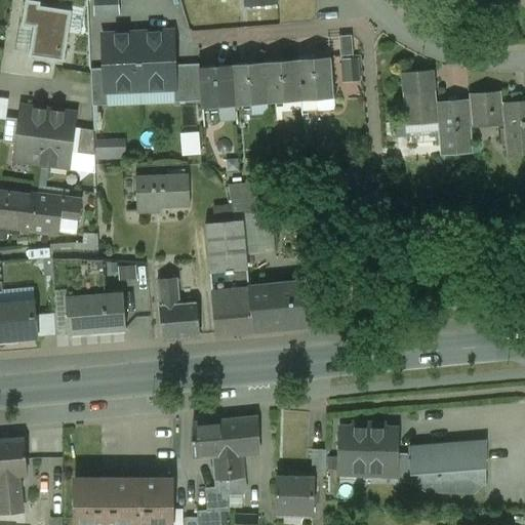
[(122,14),(121,0),(95,0),(96,15),(122,14)]
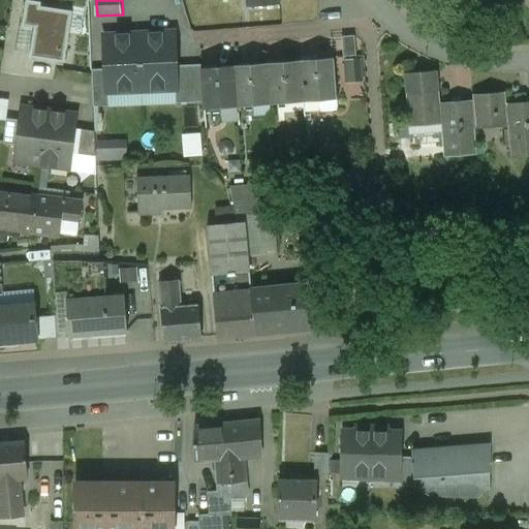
[(245,0),(246,8),(279,6),(278,0),(245,0)]
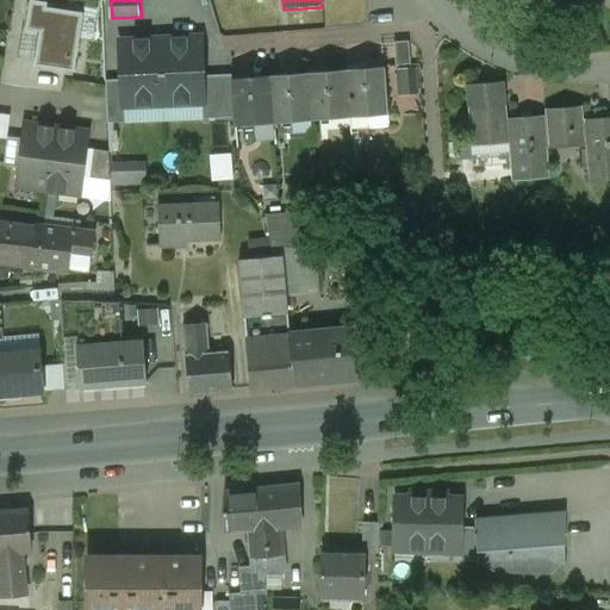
[(44,10),(39,63),(73,67),(79,13),(44,10)]
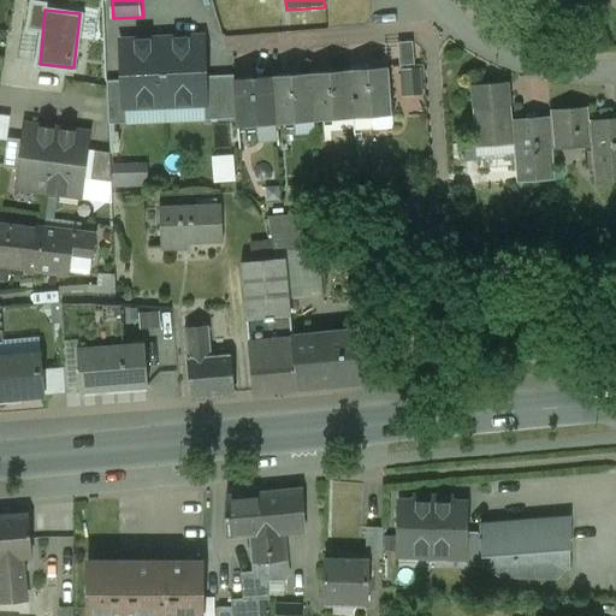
[(202,40),(161,41),(165,106),(203,104),(206,104),(205,77),(202,40)]
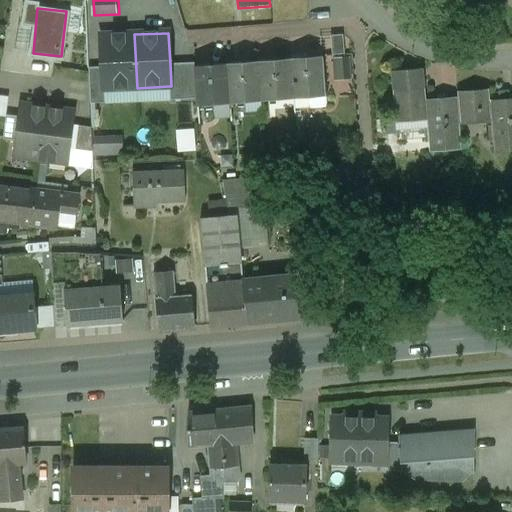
[(134,34),(100,36),(102,68),(103,89),(104,89),(137,88),(134,34)]
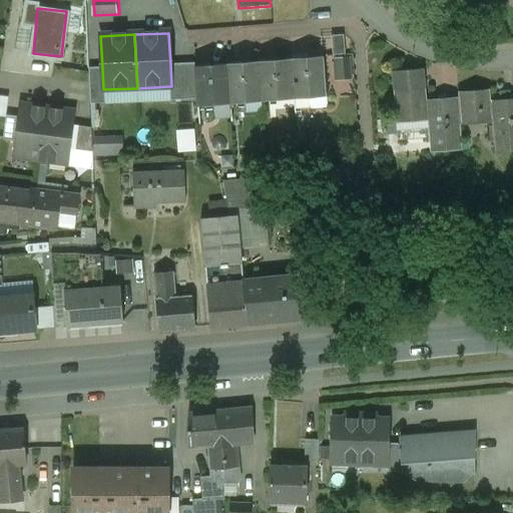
[(325,58),(340,58),(348,59),(348,34),(325,34),(325,58)]
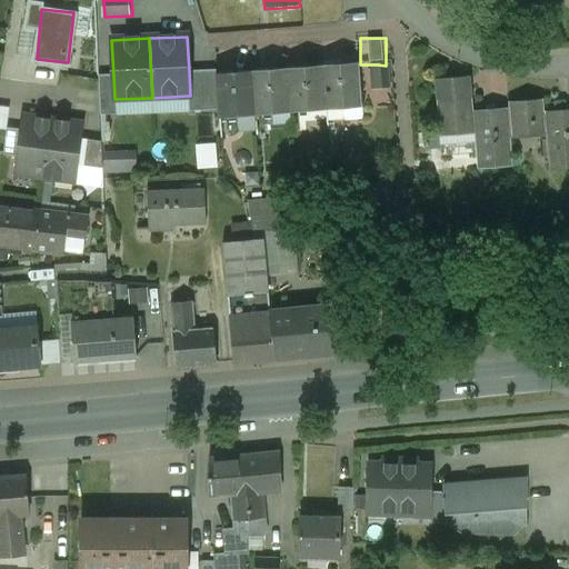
[(357,63),(321,67),(326,111),(360,108),(357,63)]
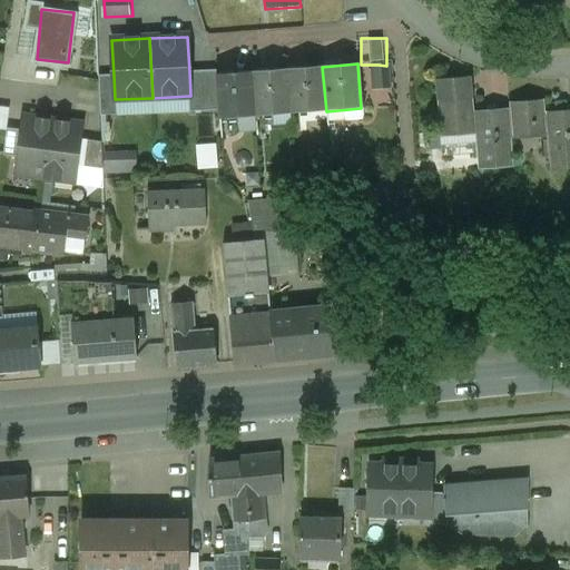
[(322,67),(287,69),(291,114),(326,111),(322,67)]
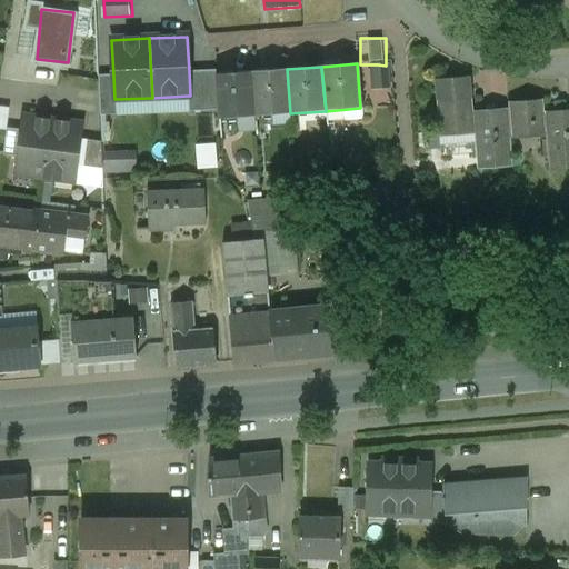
[(287,69),(250,72),(253,117),(290,113),(287,69)]
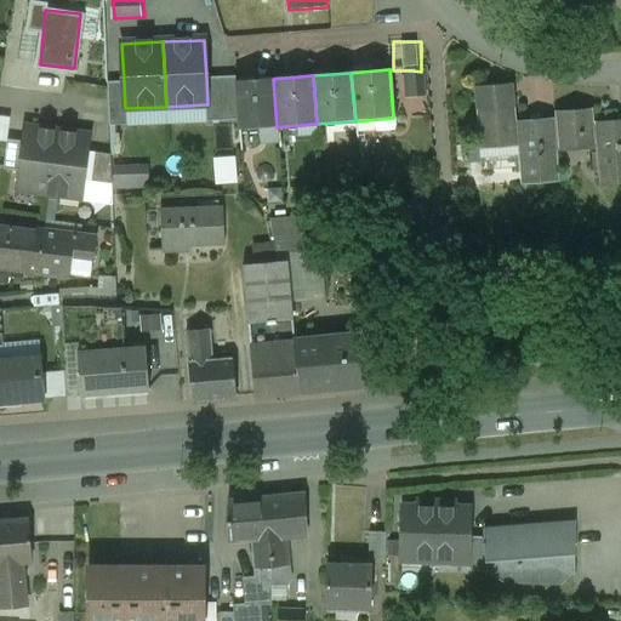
[(235,77),(206,78),(208,104),(205,104),(206,121),(238,120),(235,80),(235,77)]
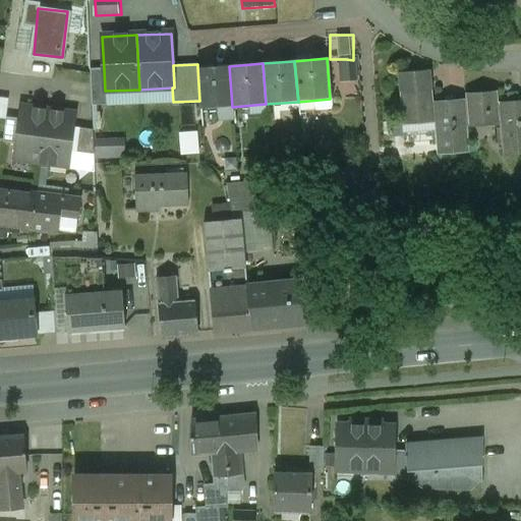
[(197,67),(199,101),(200,108),(232,107),(229,66),(197,67)]
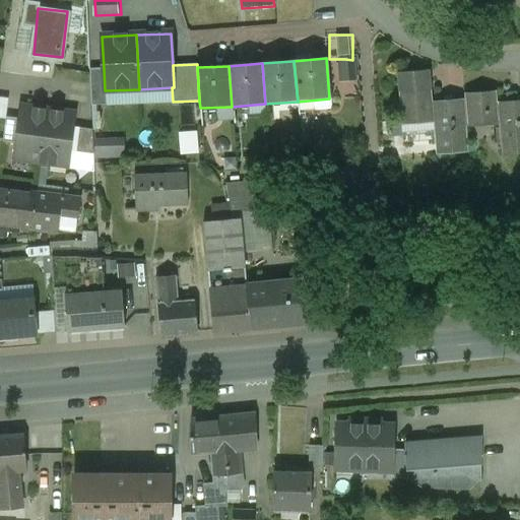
[(104,69),(90,69),(91,106),(107,105),(106,90),(105,90),(104,69)]
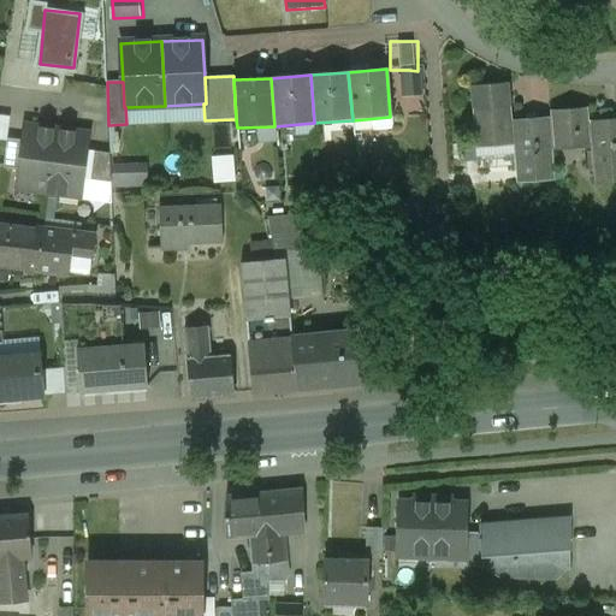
[(509,83),(471,86),(472,110),(510,107),(509,83)]
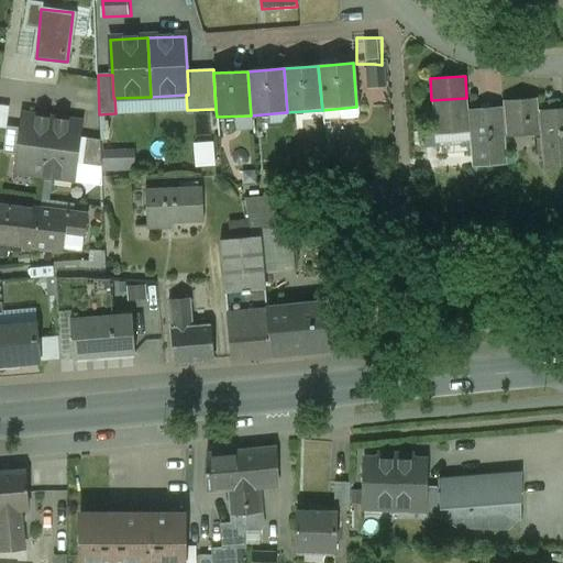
[(504,108),(467,111),(466,98),(431,100),(434,136),(470,133),(472,168),(508,165),(506,138),(504,108)]
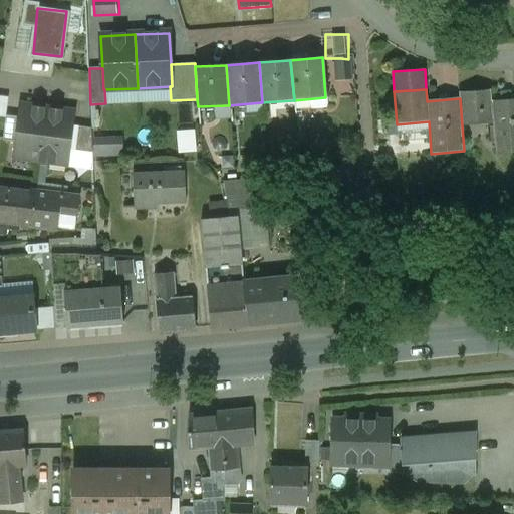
[(492,90),(459,92),(460,98),(462,125),(494,122),(496,155),(513,153),(513,100),(492,102),(492,90)]
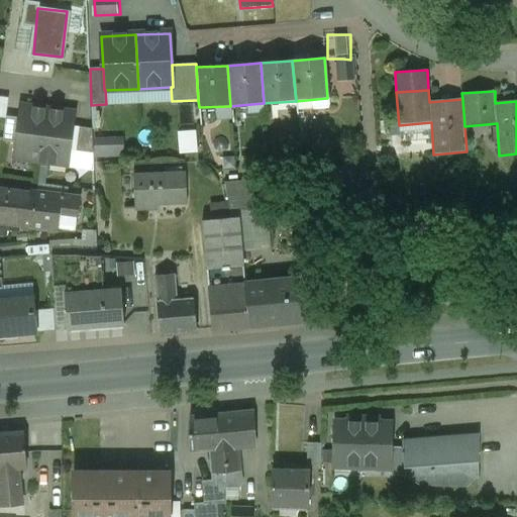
[(0,115),(8,116),(11,96),(0,94),(0,115)]
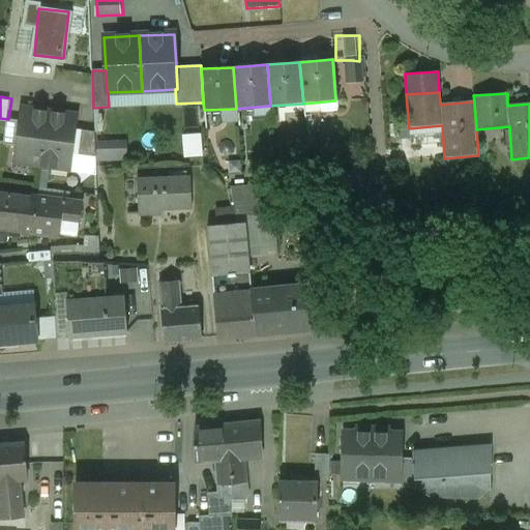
[(37,111),(22,109),(20,121),(17,146),(15,162),(42,166),(49,117),(37,115),(37,111)]
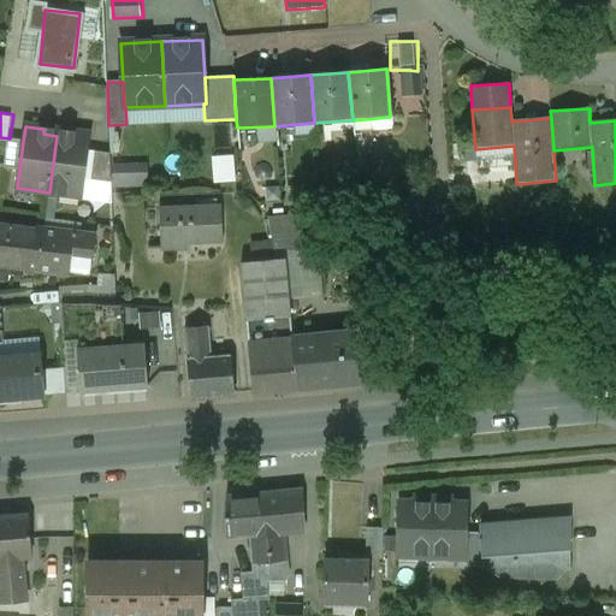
[(89,135),(71,132),(70,137),(57,136),(49,193),(81,197),(89,135)]
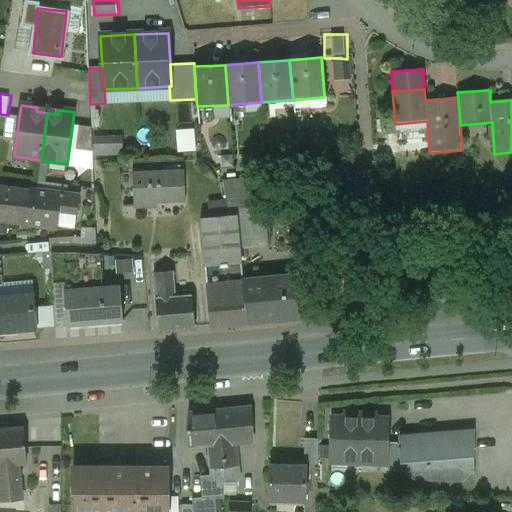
[(19,117),(6,115),(3,139),(16,141),(19,117)]
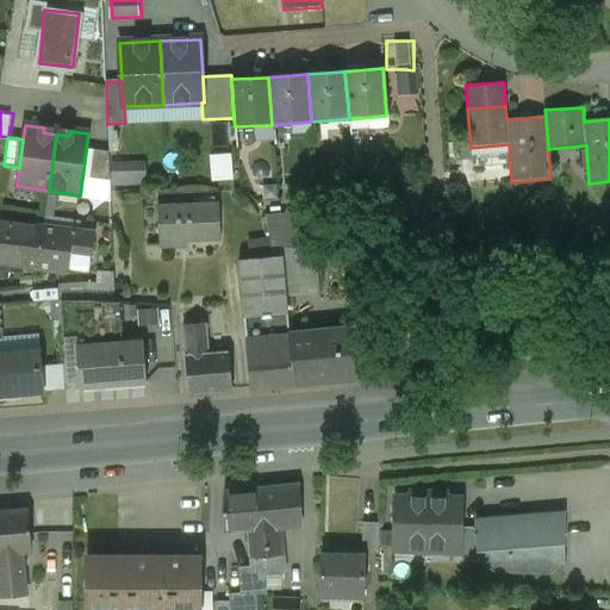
[(109,153),(92,150),(88,179),(110,181),(109,153)]
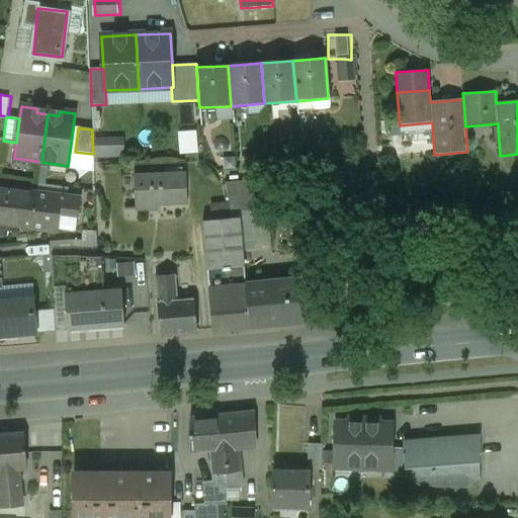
[(181,131),(182,152),(200,151),(199,130),(181,131)]
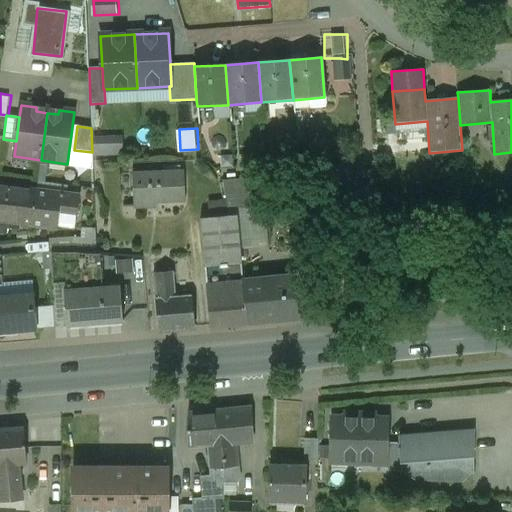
[(96,143),(97,155),(125,153),(124,141),(96,143)]
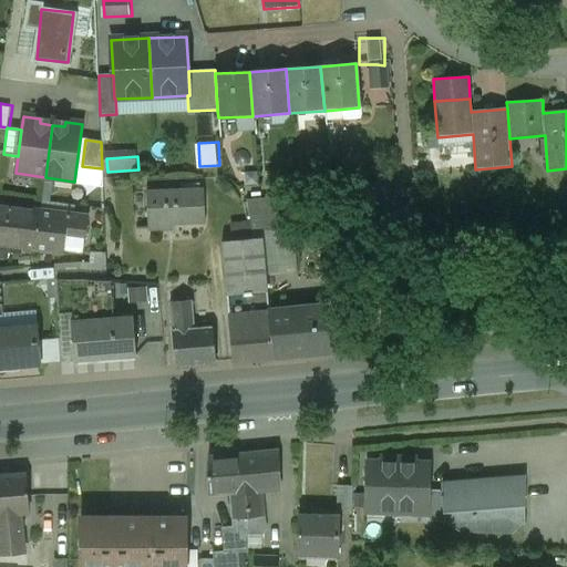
[(203,187),(146,189),(147,229),(167,228),(167,223),(204,222),(203,187)]
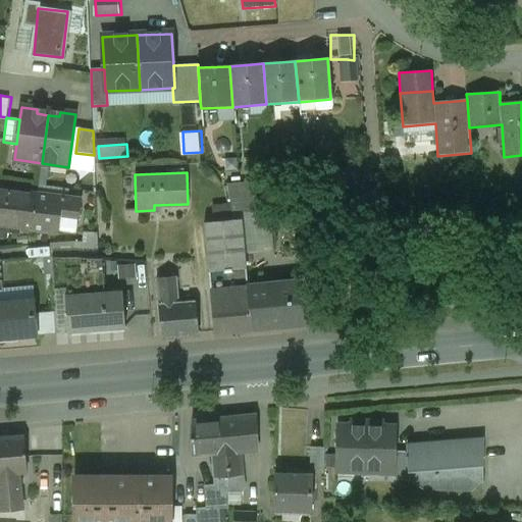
[(254,183),(226,184),(232,213),(256,212),(254,183)]
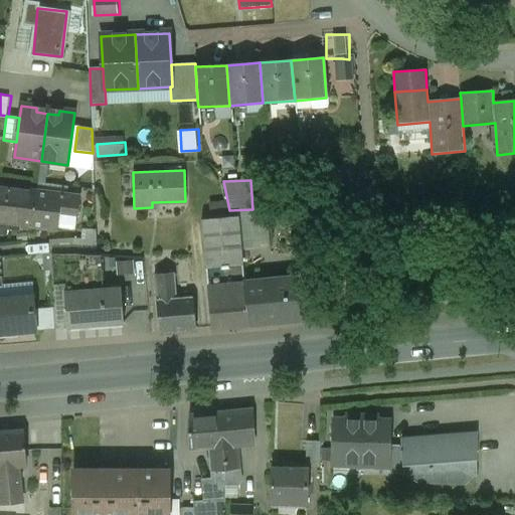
[(36,192),(0,186),(0,220),(20,224),(31,226),(32,226),(36,192)]
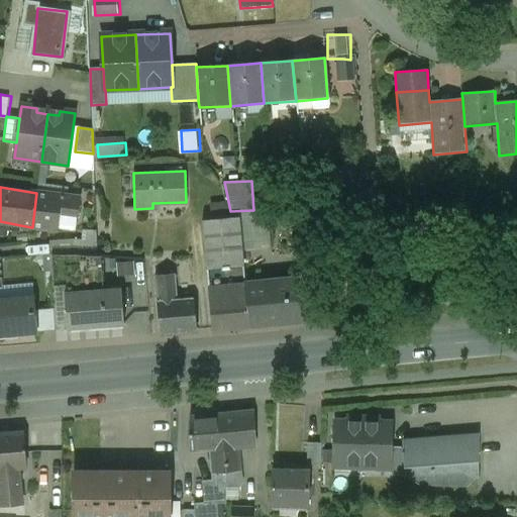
[(80,198),(37,192),(36,193),(32,227),(31,227),(31,228),(58,231),(60,212),(78,215),(80,198)]
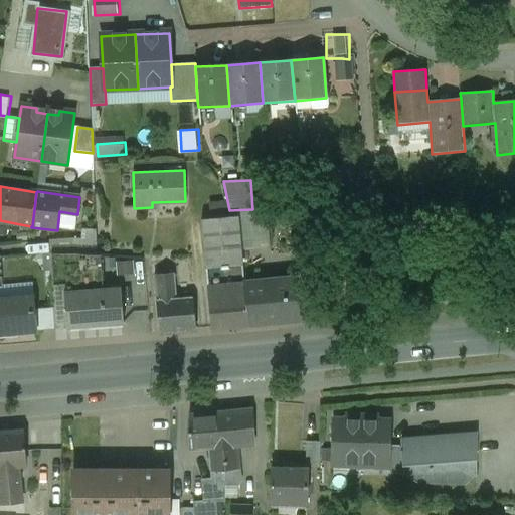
[(202,220),(206,267),(242,264),(238,217),(202,220)]
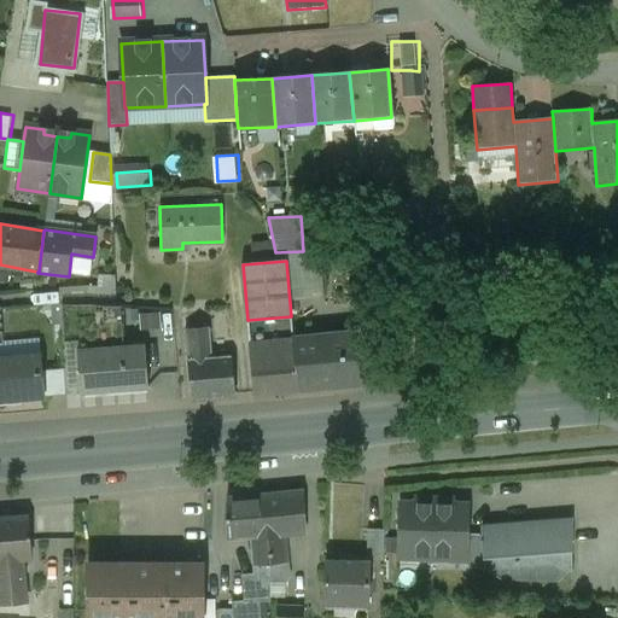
[(87,298),(87,286),(65,287),(66,301),(87,298)]
